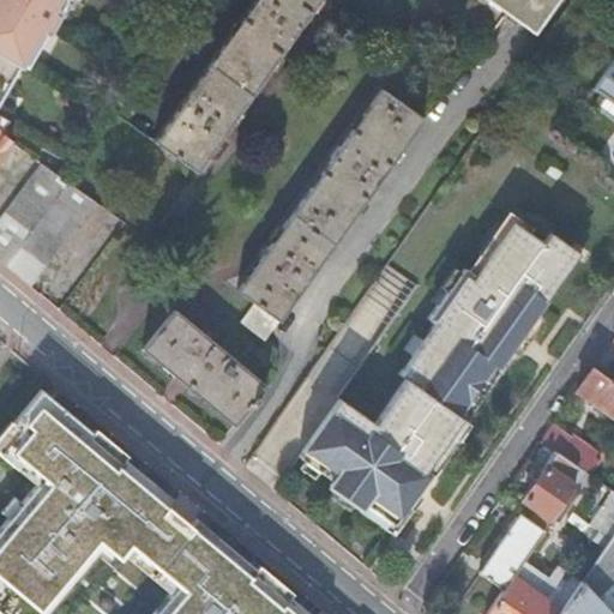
[(0,0),(0,157),(11,143),(0,134),(7,121),(0,115),(0,98),(20,64),(34,41),(40,44),(58,14),(65,0),(0,0)]
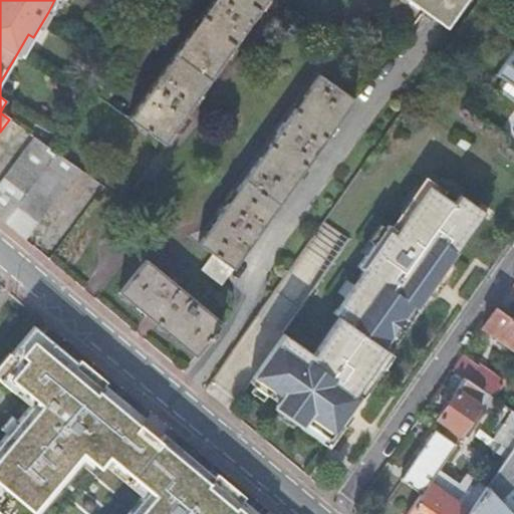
[(62,0),(54,0),(48,12),(54,15),(62,0)]
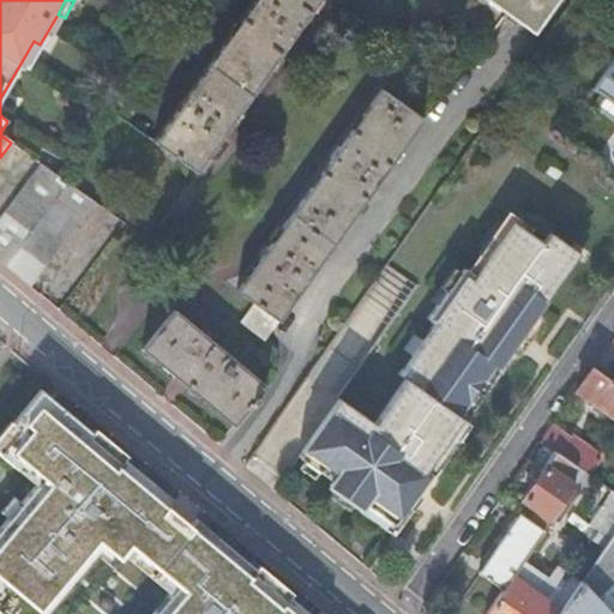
[(257,0),(154,144),(196,174),(319,0),(257,0)]
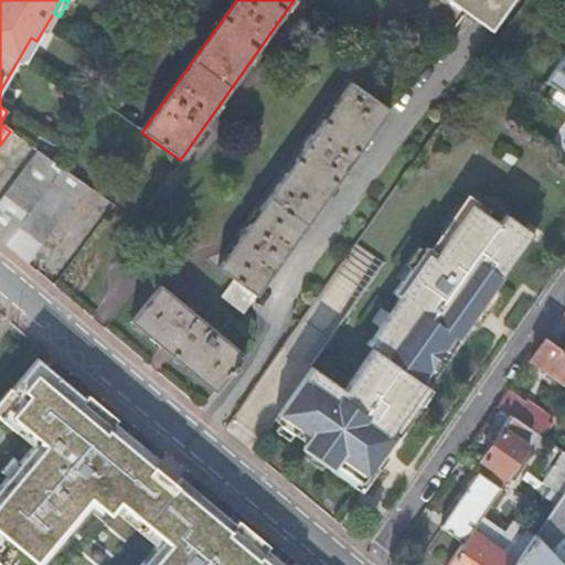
[(447,0),(476,20),(490,30),(511,0),(447,0)]
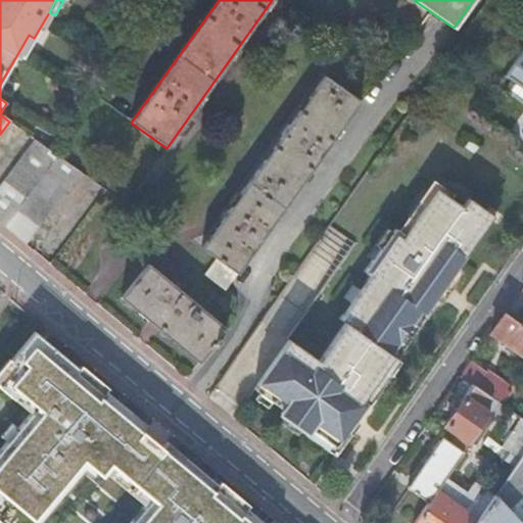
[(34,38),(29,35),(17,54),(22,57),(34,38)]
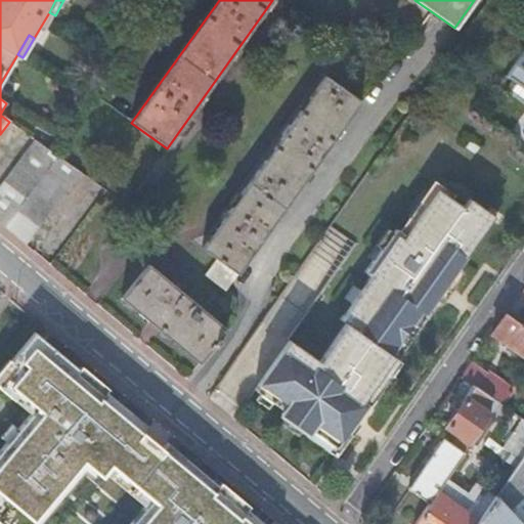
[(523,51),(508,76),(523,86),(523,51)]
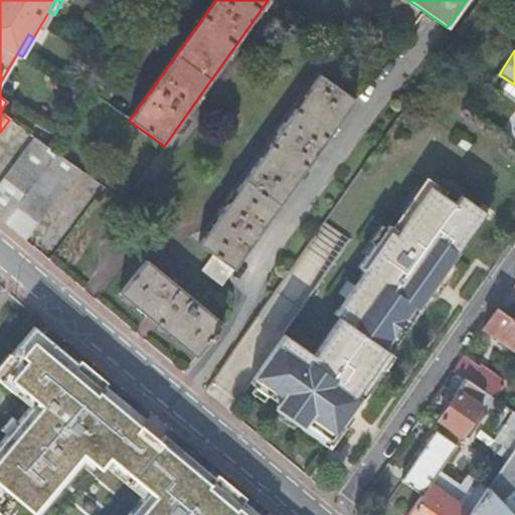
[(204,272),(222,286),(355,100),(320,74),(200,244),(214,256),(204,272)]
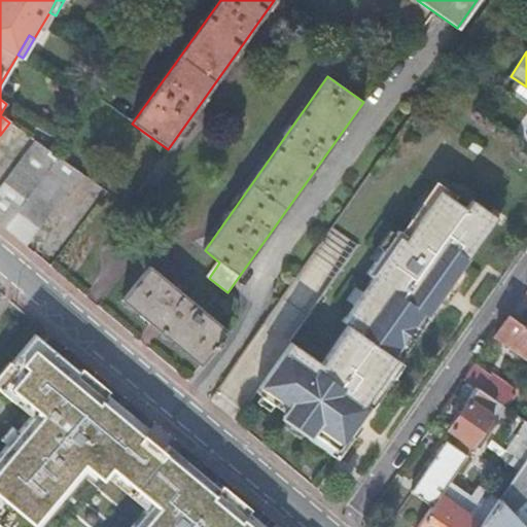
[(0,223),(27,247),(81,173),(54,153),(36,141),(0,189),(0,223)]
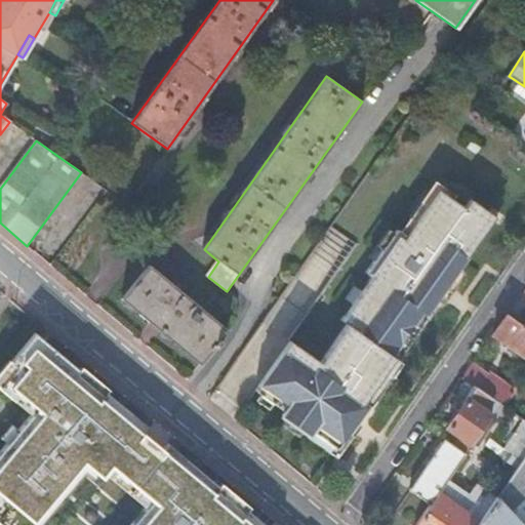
[(348,324),(320,363),(290,341),(254,391),(260,395),(273,403),(285,411),(281,416),(287,419),(304,432),(309,436),(312,431),(335,447),(337,449),(368,406),(365,403),(374,390),(387,372),(396,359),(392,356),(401,342),(413,325),(422,312),(427,316),(437,300),(459,270),(493,220),(496,216),(488,211),(472,200),(466,208),(439,190),(427,206),(415,221),(406,236),(397,230),(395,234),(384,249),(367,273),(373,278),(342,321),(348,324)]
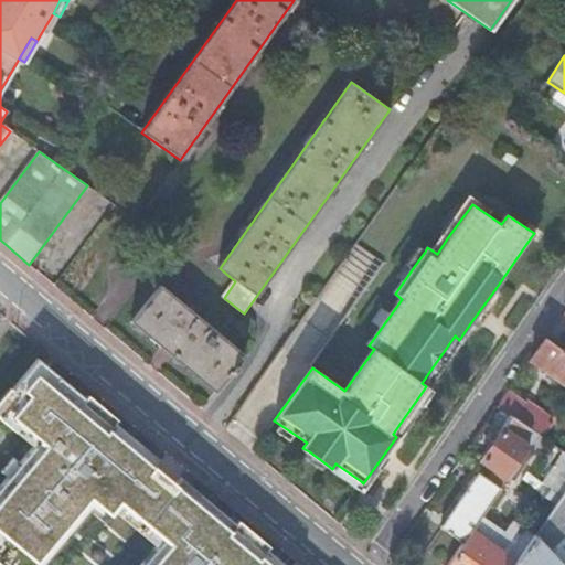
[(440,234),(447,238),(459,222),(452,217),(440,234)]
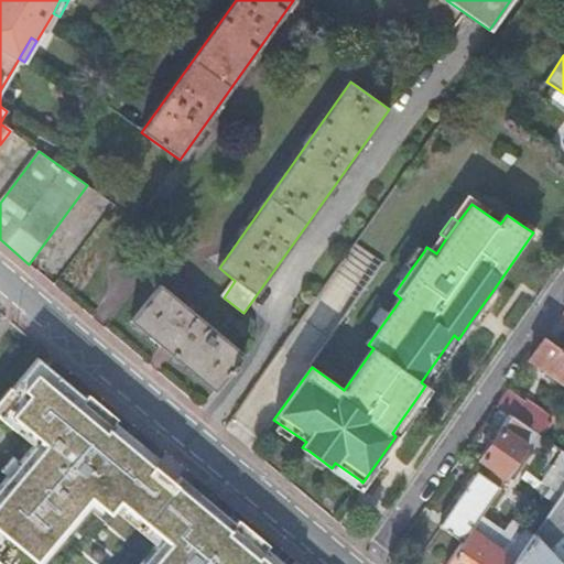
[(528,223),(524,227),(533,232),(530,237),(535,240),(541,231),(528,223)]
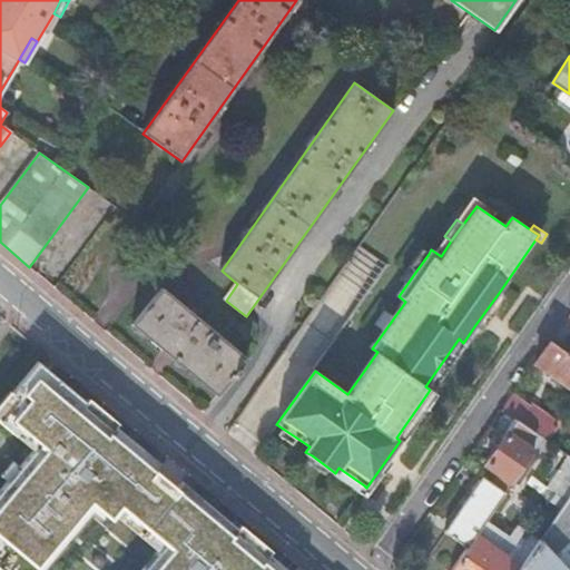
[(410,266),(416,271),(429,254),(422,249),(410,266)]
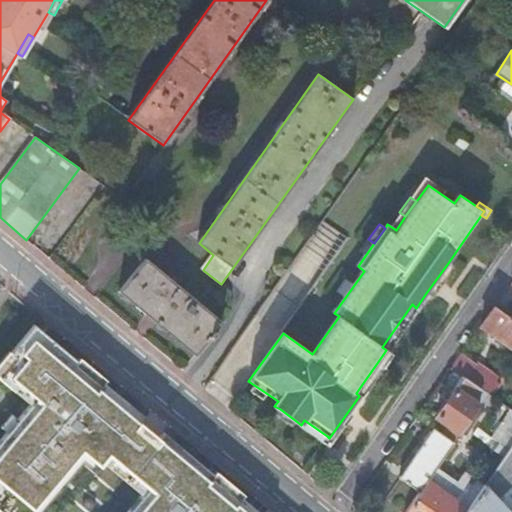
[(211,342),(217,334),(215,332),(223,323),(147,259),(119,292),(195,355),(208,339),(211,342)]
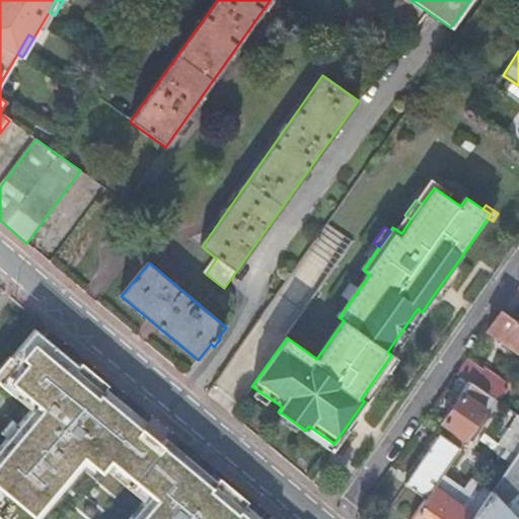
[(460,271),(454,267),(432,297),(439,301),(460,271)]
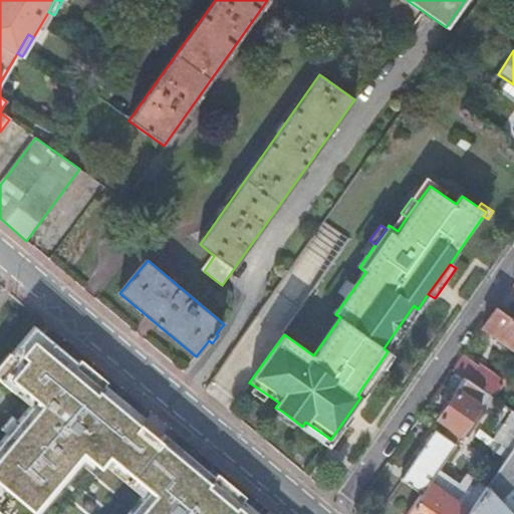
[(513,347),(513,319),(497,307),(484,327),(505,342),(502,346),(508,350),(511,346),(513,347)]
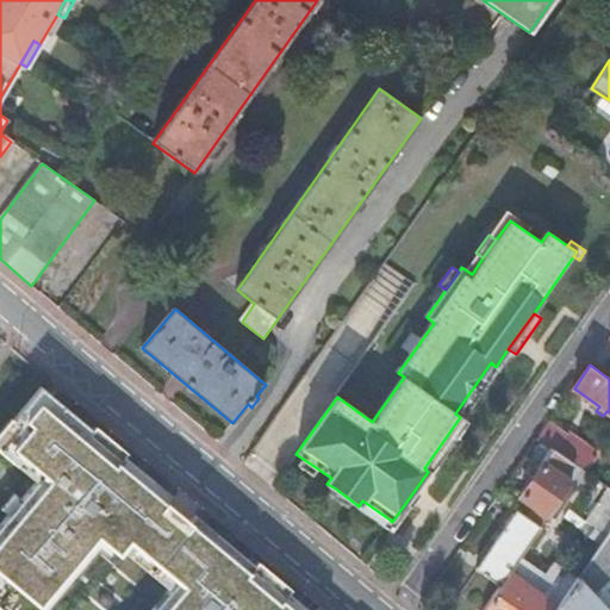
[(487,383),(480,378),(466,398),(474,403),(487,383)]
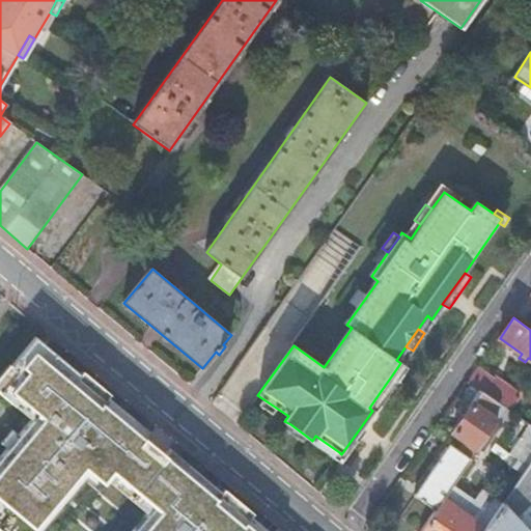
[(264,530),(30,335),(0,369),(0,394),(22,414),(0,441),(0,530),(43,530),(79,484),(91,490),(99,478),(138,514),(124,530),(264,530)]
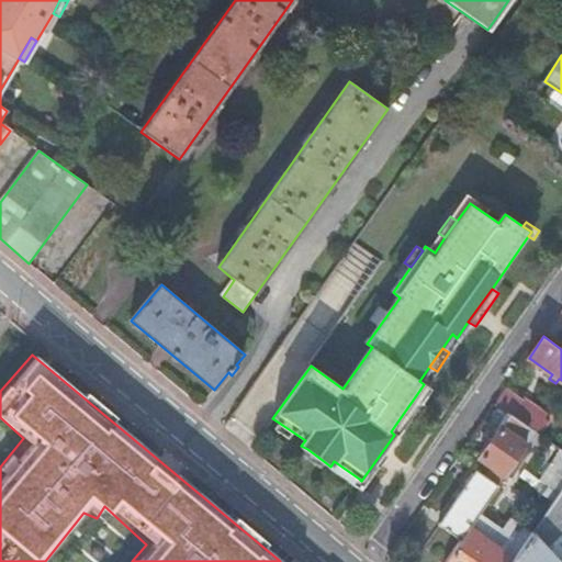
[(504,392),(495,405),(509,415),(513,417),(521,404),(504,392)]
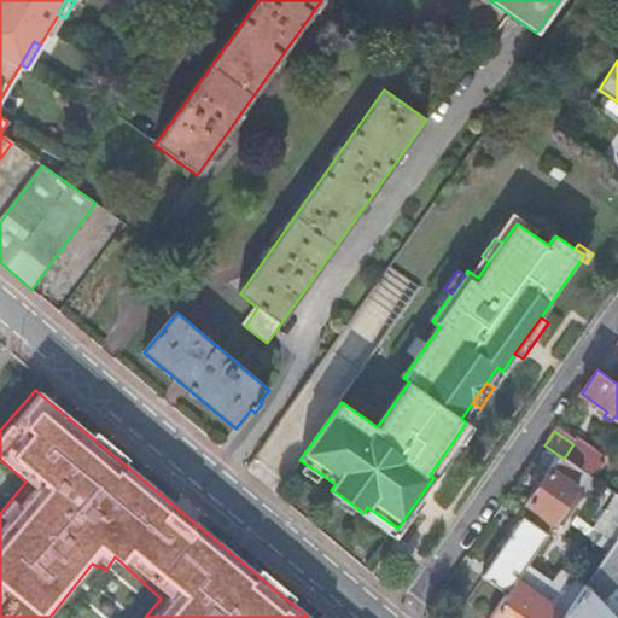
[(462,443),(455,438),(441,459),(448,464),(462,443)]
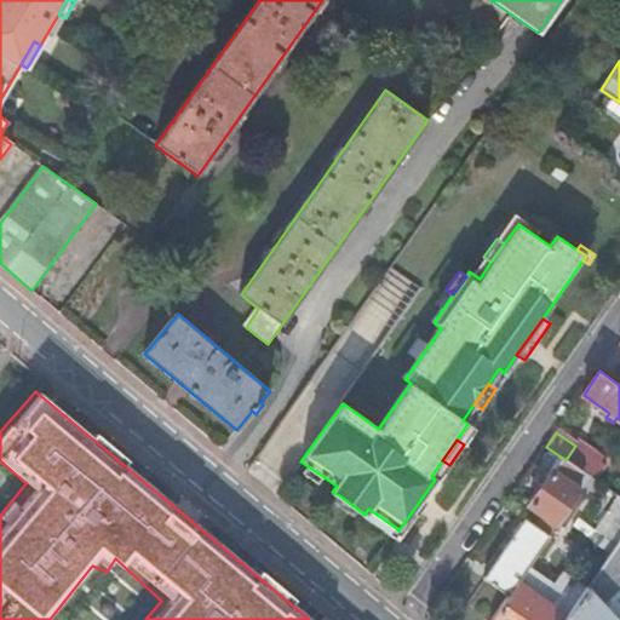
[(575,446),(566,460),(591,477),(601,464),(575,446)]
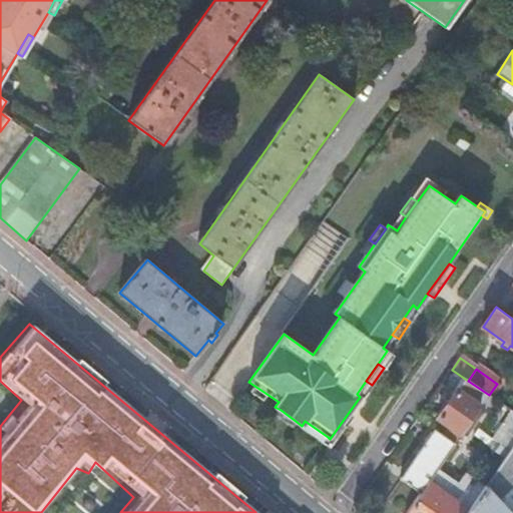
[(468,381),(465,379),(438,418),(462,435),(489,395),(468,381)]
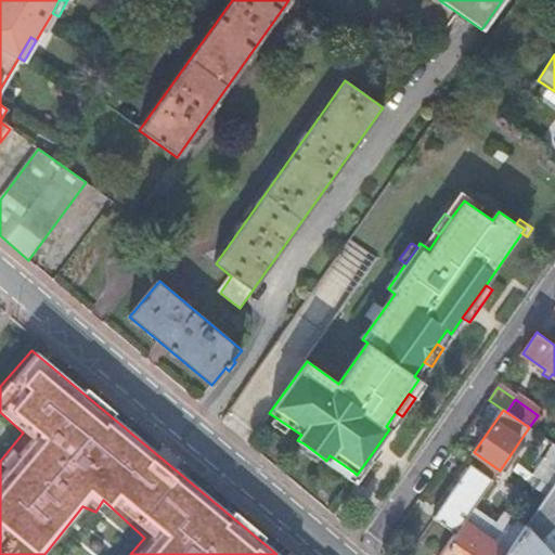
[(288,426),(275,417),(271,424),(284,433),(288,426)]
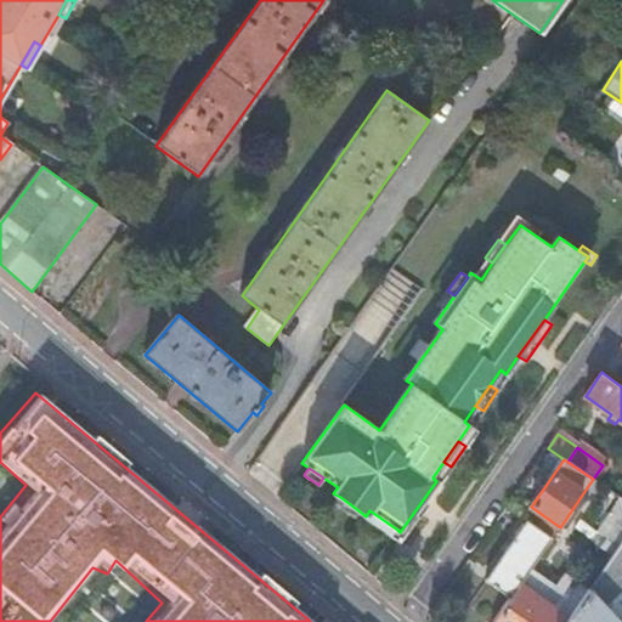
[(360,512),(340,497),(334,504),(354,519),(360,512)]
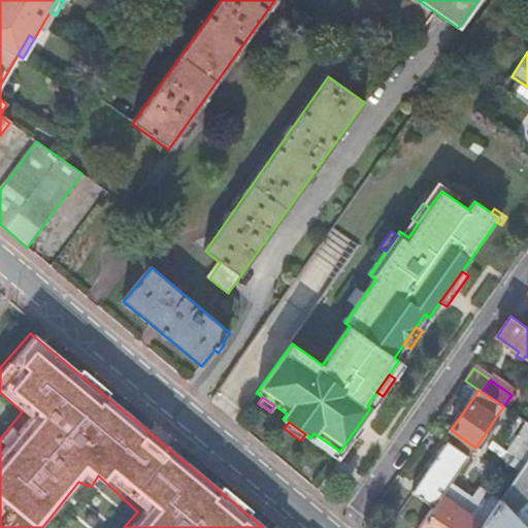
[(527,432),(519,429),(508,453),(520,458),(527,436),(527,432)]
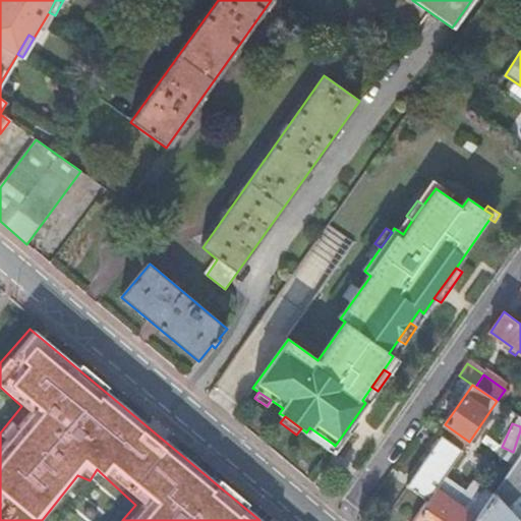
[(328,450),(333,444),(309,427),(306,432),(305,433),(328,450)]
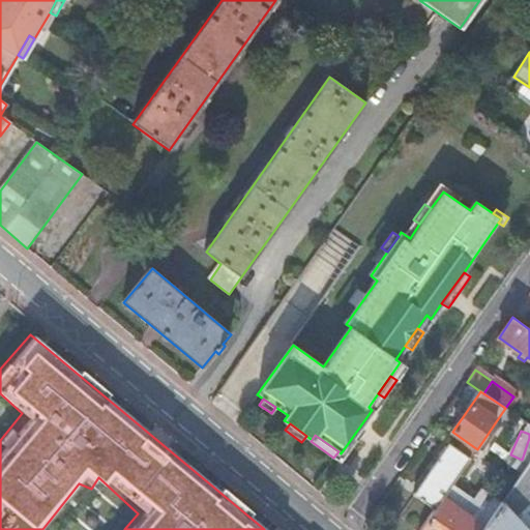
[(413,494),(435,509),(442,499),(470,459),(448,444),(413,494)]
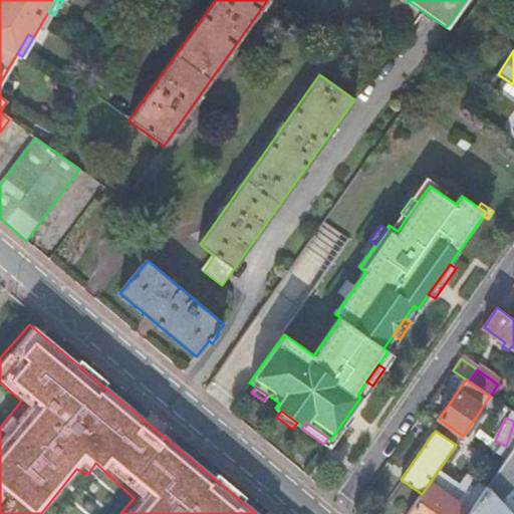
[(469,513),(513,513),(513,448),(497,474),(471,512),(469,513)]
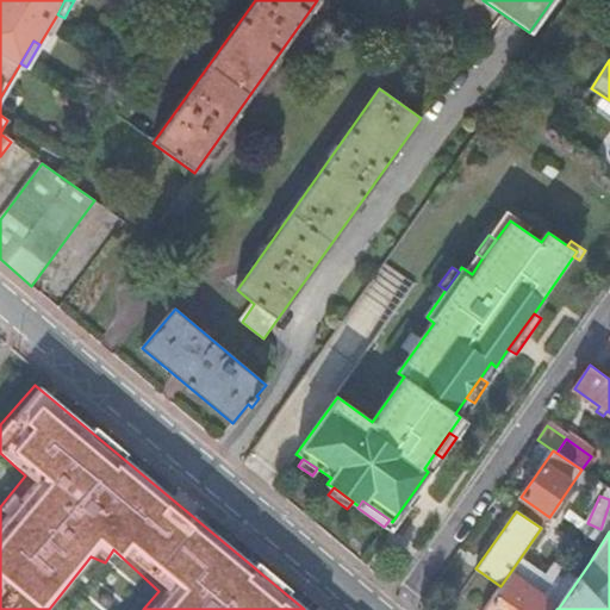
[(500,586),(484,609),(556,609),(559,608),(509,574),(500,586)]
